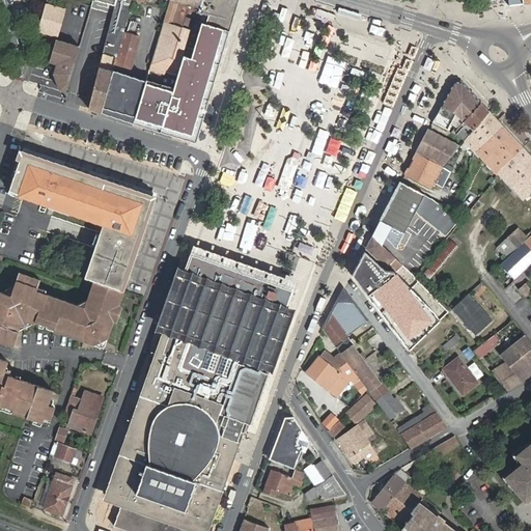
[(115,0),(111,15),(87,110),(101,114),(112,72),(123,32),(126,26),(132,0),(115,0)]
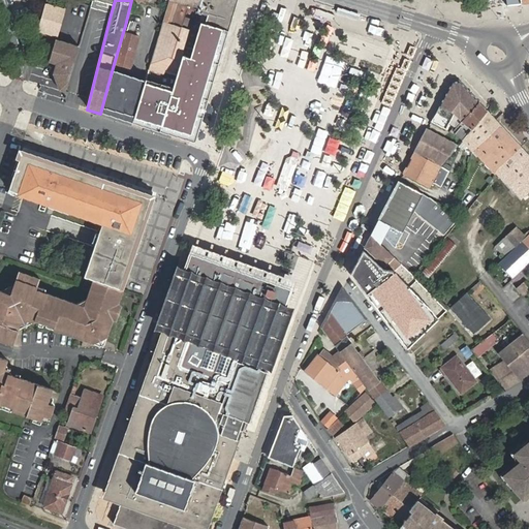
[(92,0),(88,14),(92,17),(94,9),(111,14),(115,0),(92,0)]
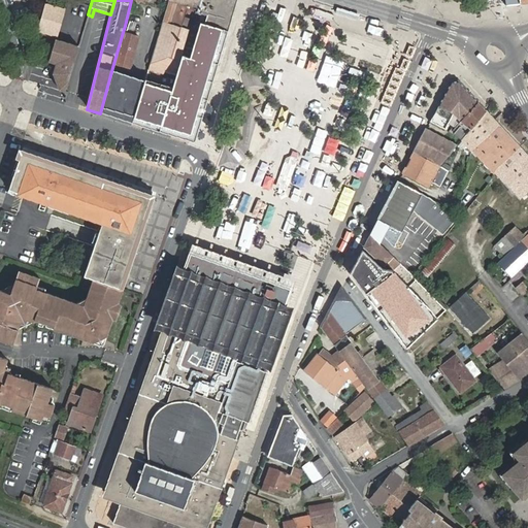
[(199,0),(168,0),(151,63),(167,68),(165,76),(174,78),(192,22),(195,10),(197,11),(199,0)]
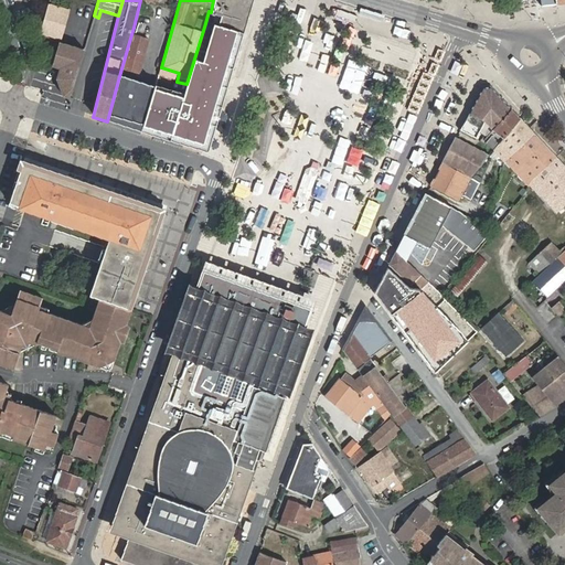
[(244,33),(253,0),(213,0),(211,12),(209,11),(205,23),(244,33)]
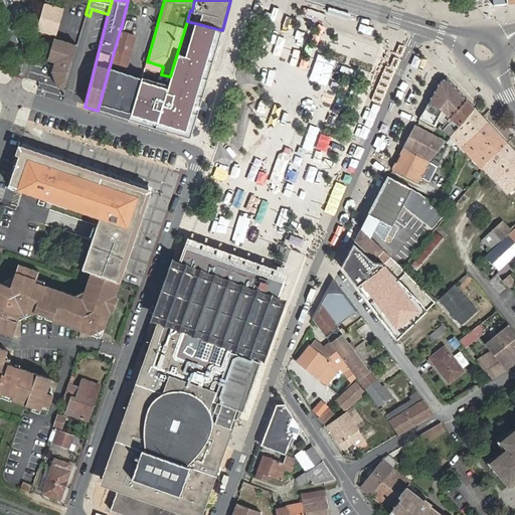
[(62,7),(44,2),(37,28),(55,33),(62,7)]
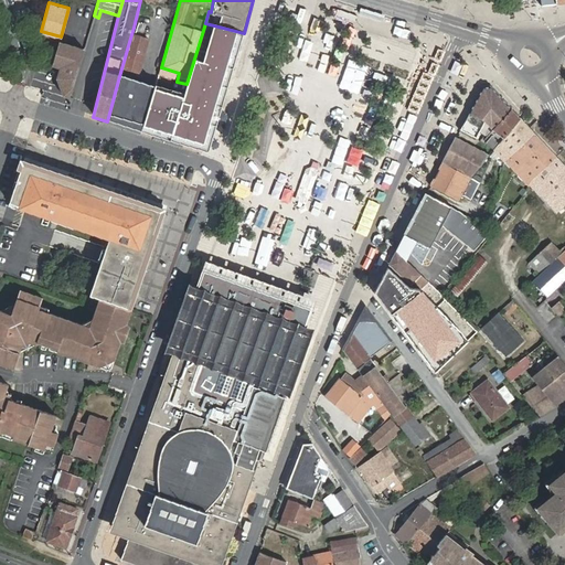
[(174,126),(170,140),(210,151),(244,33),(205,23),(187,84),(179,109),(174,126)]
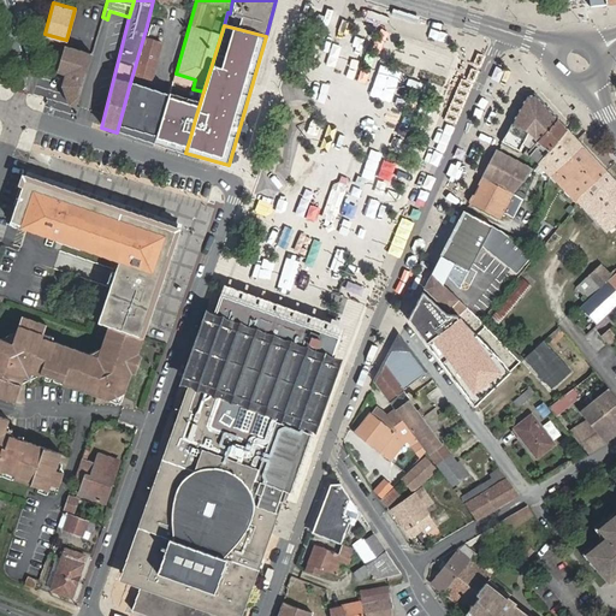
[(152,78),(161,43),(146,40),(135,75),(152,78)]
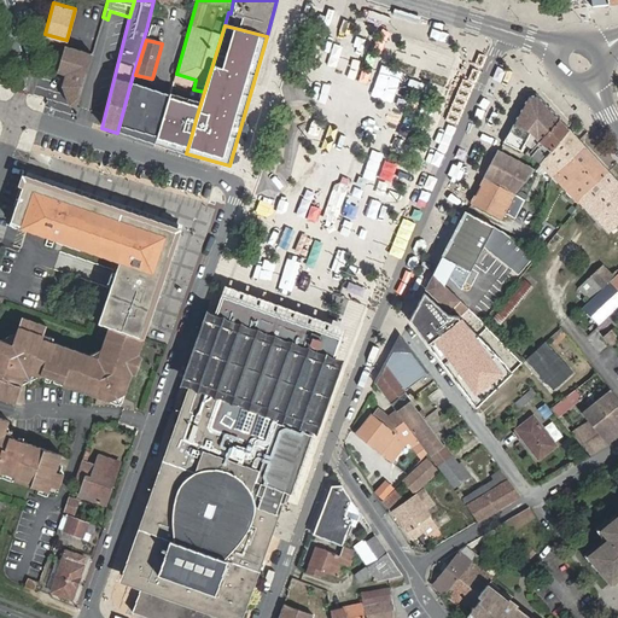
[(77,105),(93,52),(65,44),(58,68),(68,70),(63,83),(70,103),(77,105)]
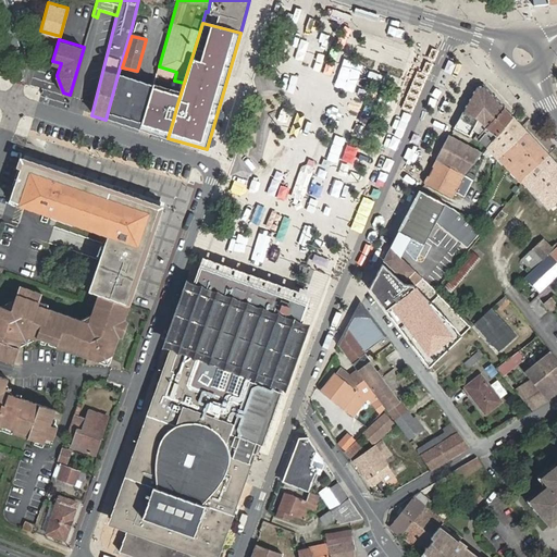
[(153,86),(118,75),(106,120),(140,130),(153,86)]
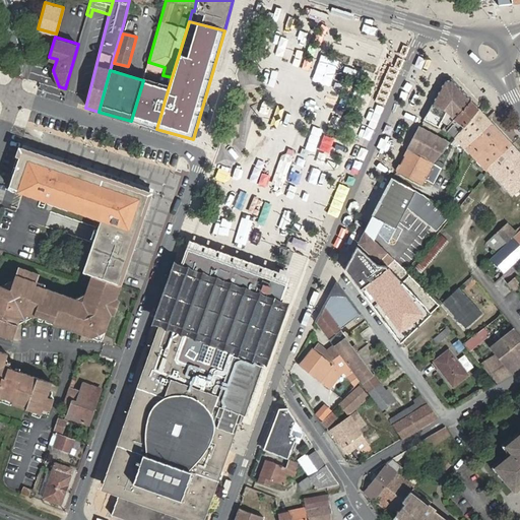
[(445,79),(425,119),(438,126),(441,121),(445,123),(441,128),(445,132),(448,130),(455,137),(478,108),(451,78),(445,79)]
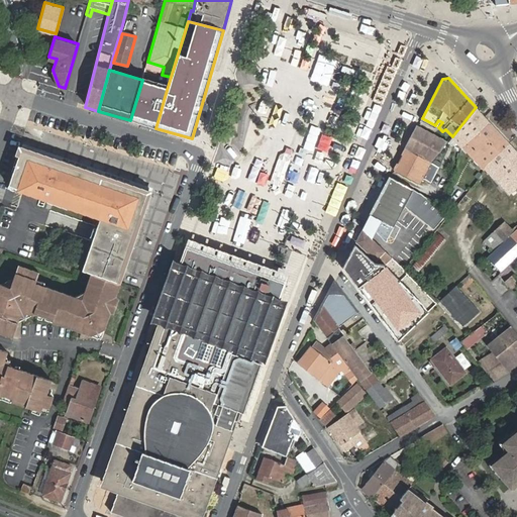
[(151,97),(147,111),(160,115),(164,100),(151,97)]
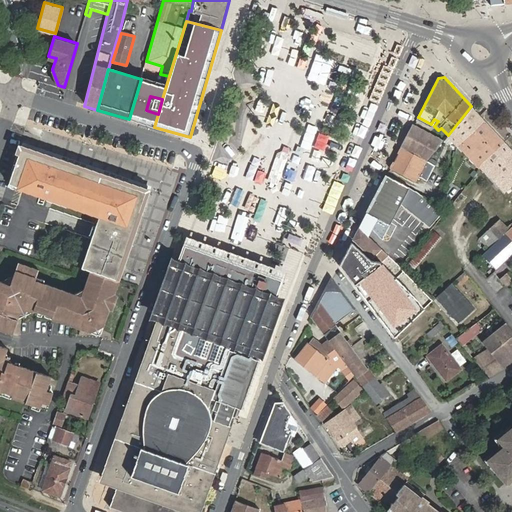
[(471,106),(448,135),(457,144),(483,120),(471,106)]
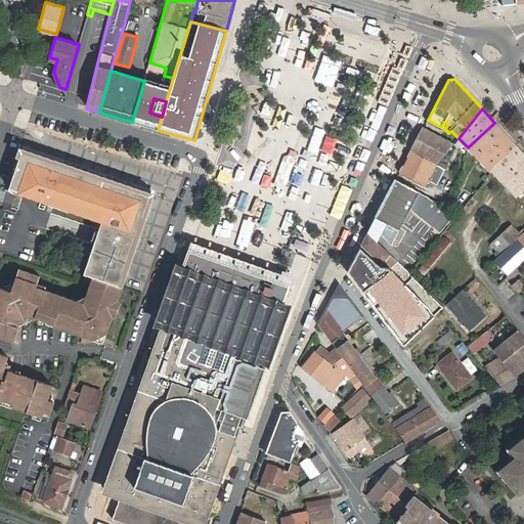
[(145,126),(158,130),(162,117),(149,113),(145,126)]
